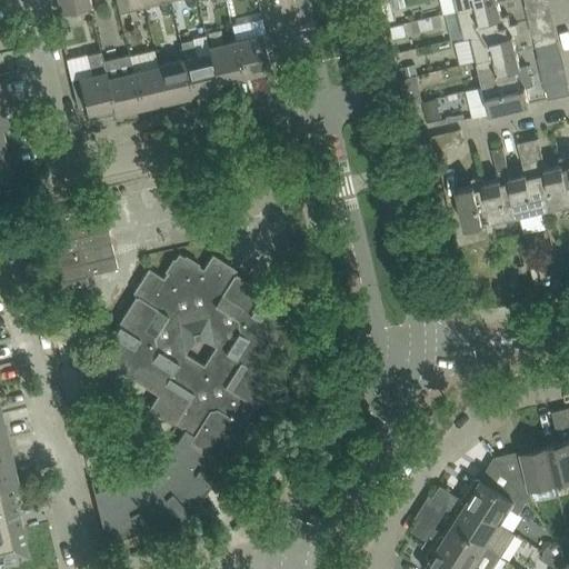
[(89,0),(58,0),(62,15),(91,8),(89,0)]
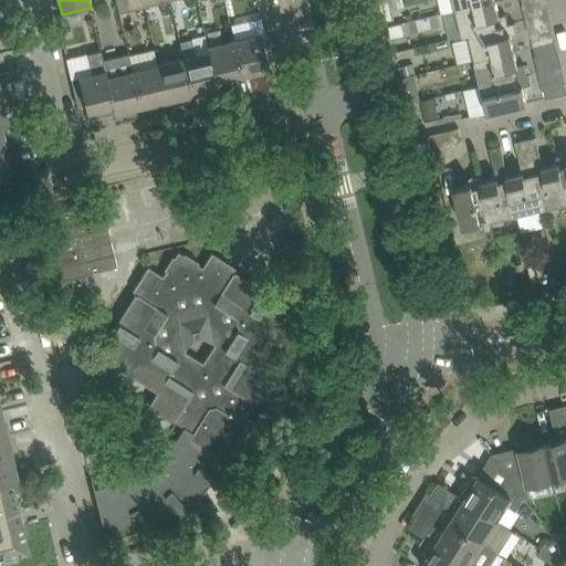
[(125,0),(115,0),(119,13),(128,11),(125,0)]
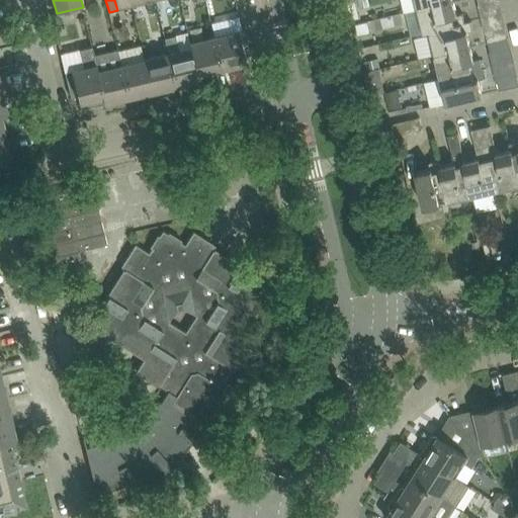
[(356,0),(351,0),(347,1),(351,20),(361,18),(356,0)]
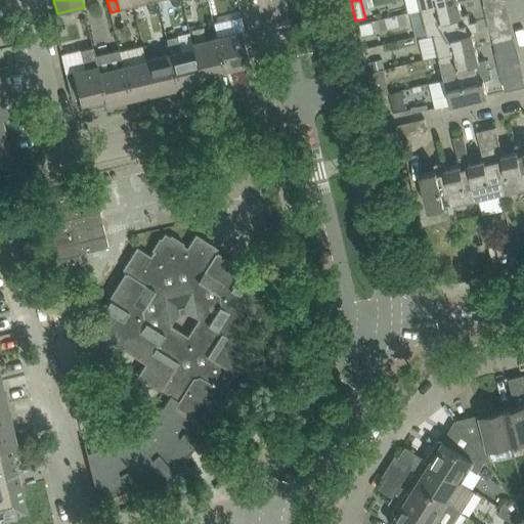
[(421,0),(423,8),(443,3),(457,0),(421,0)]
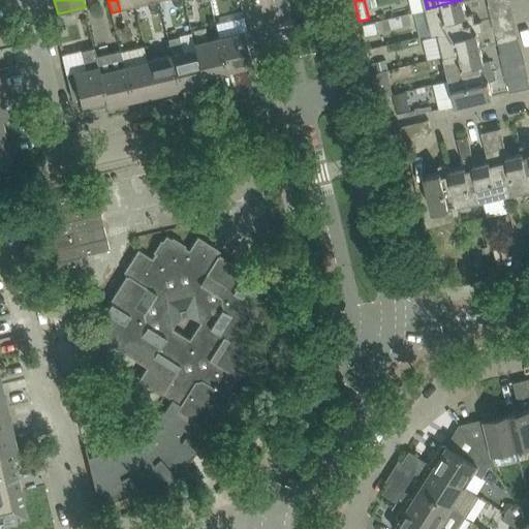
[(462,0),(447,3),(427,8),(433,33),(439,31),(475,23),(473,13),(467,14),(463,0),(462,0)]
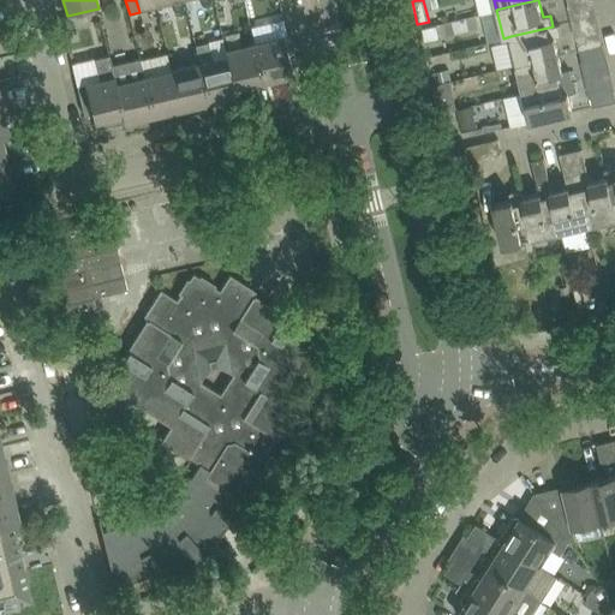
[(422,29),(424,42),(439,39),(435,25),(422,29)]
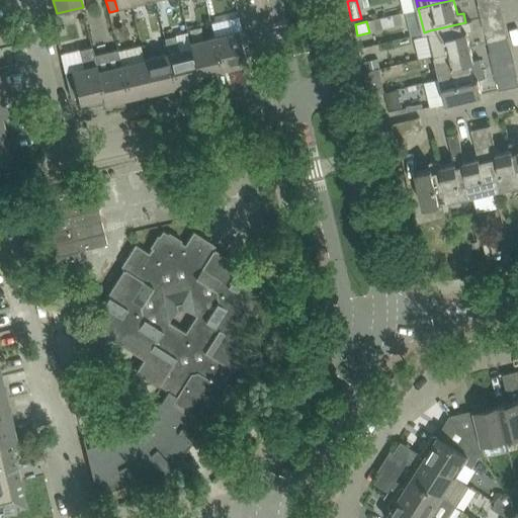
[(430,33),(415,37),(419,58),(435,54),(471,46),(467,31),(473,30),(471,21),(465,22),(430,30),(430,33)]
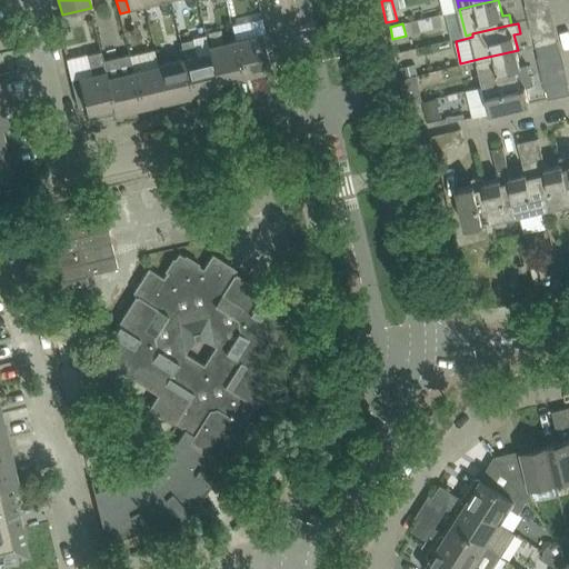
[(535,36),(537,47),(558,42),(556,31),(535,36)]
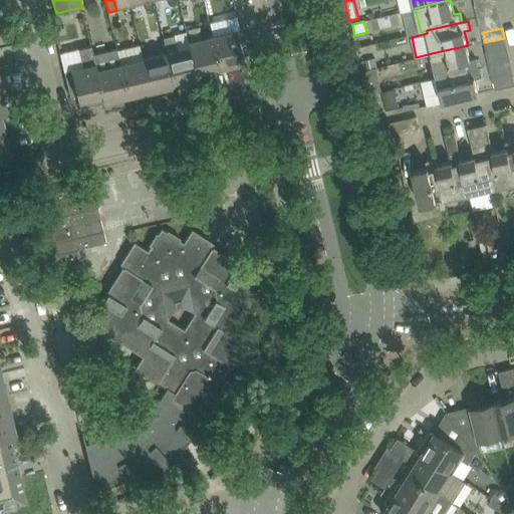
[(237,30),(213,36),(221,69),(245,63),(237,30)]
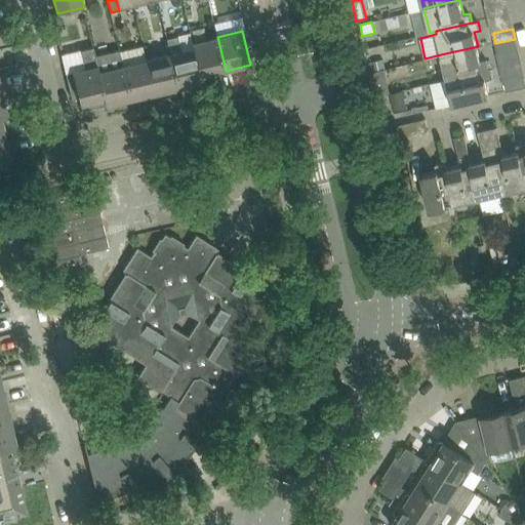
[(167,40),(170,54),(178,87),(202,82),(193,43),(194,49),(183,51),(178,37),(167,40)]
